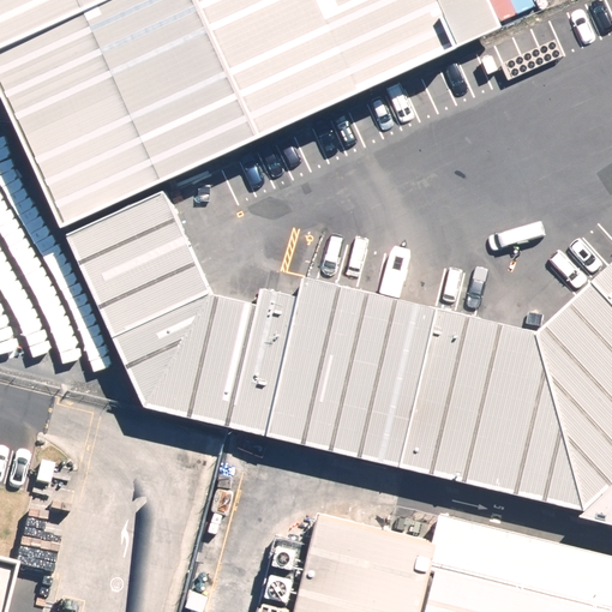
[(0,82),(66,226),(498,28),(485,0),(0,0),(0,82)]
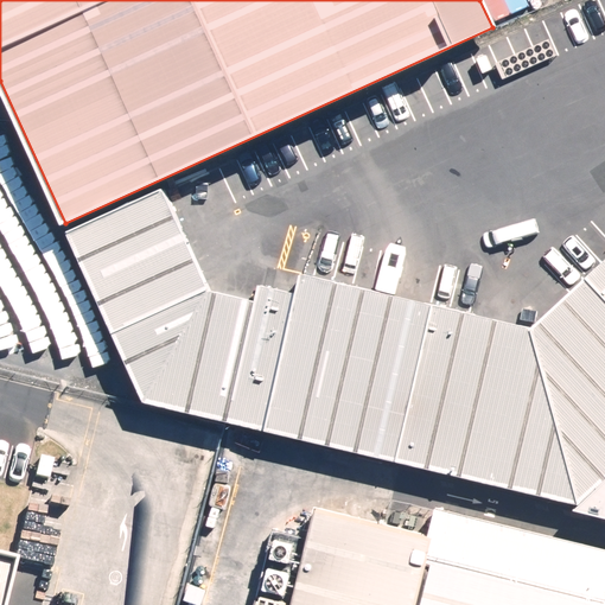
[(578,508),(604,482),(604,258),(530,328),(300,275),(293,295),(259,287),(255,300),(208,290),(165,192),(69,236),(141,402),(578,508)]
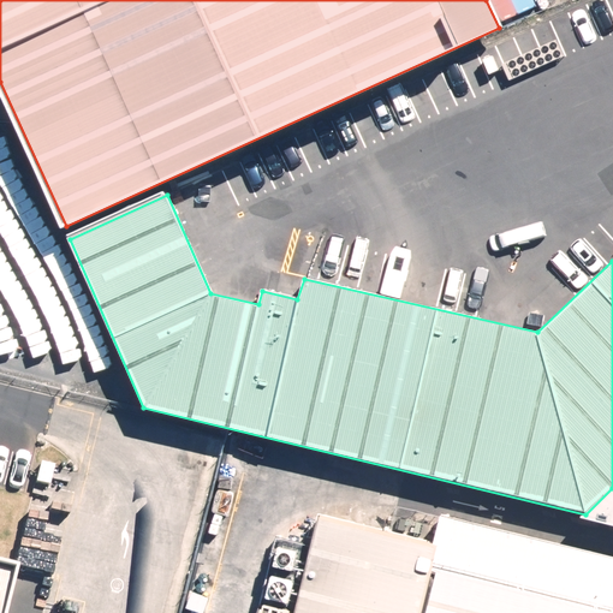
[(423,612),(440,543),(319,516),(295,612),(423,612)]
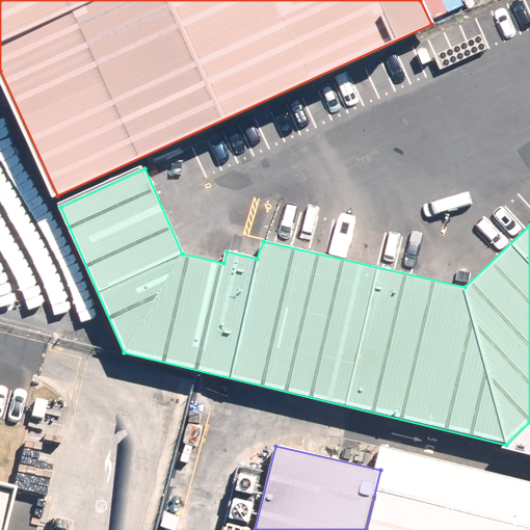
[(380,470),(366,529),(529,529),(529,484),(387,451),(380,470)]
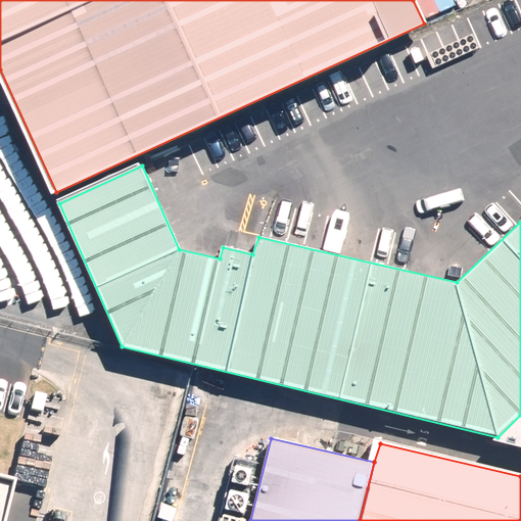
[(3,520),(12,485),(0,482),(0,520),(3,520)]
